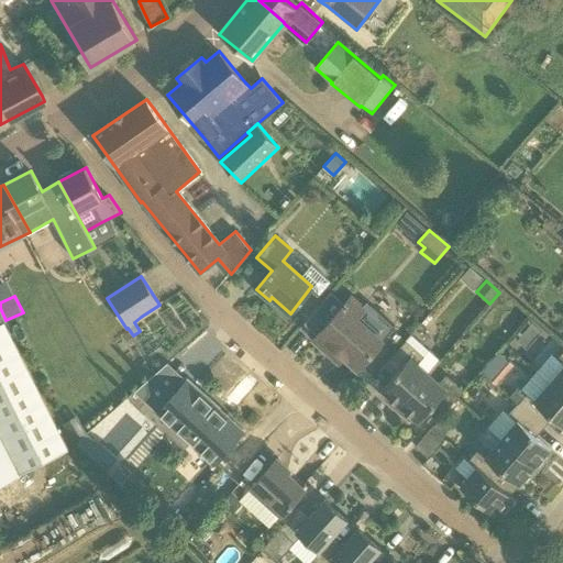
[(390,335),(364,312),(367,309),(353,296),(313,339),(330,354),(335,348),(359,368),(385,342),(390,335)]
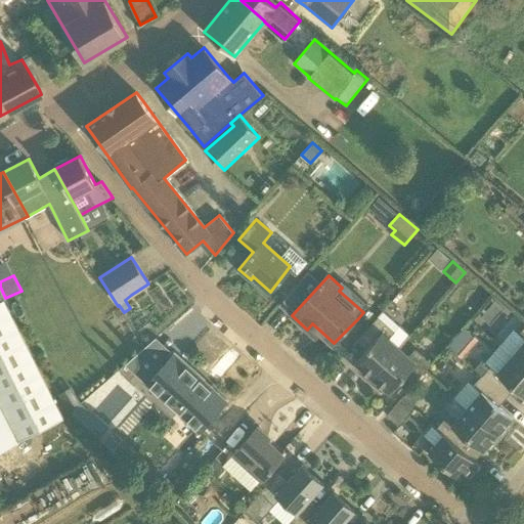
[(4,299),(0,301),(0,450),(19,441),(63,418),(4,299)]
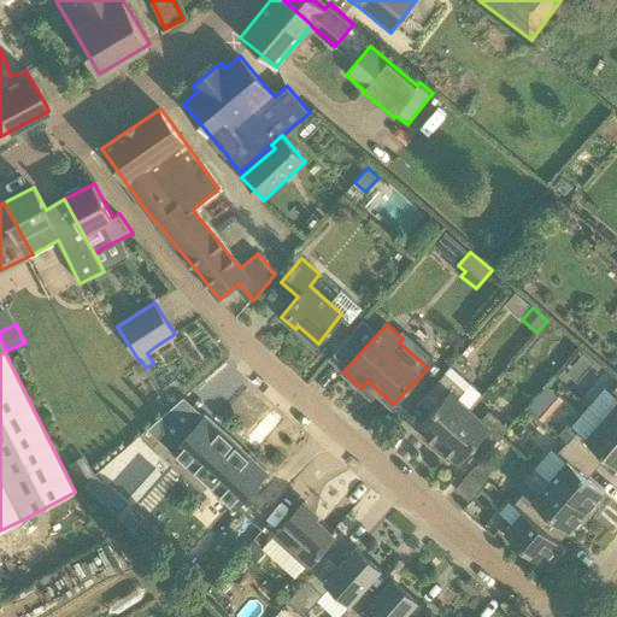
[(573,372),(588,383),(599,368),(582,357),(573,372)]
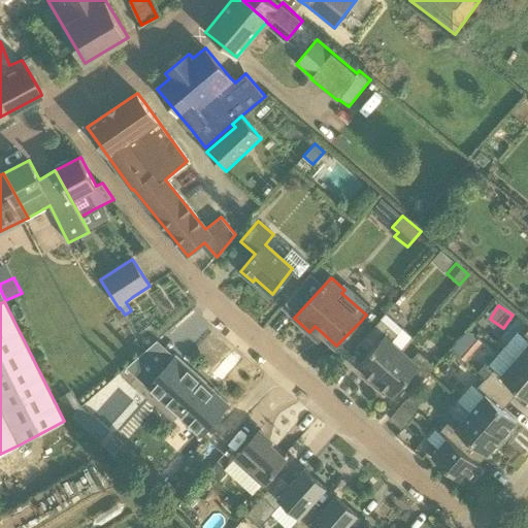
[(373,385),(403,349),(393,339),(397,333),(384,321),(363,343),(370,350),(358,366),(364,371),(361,374),(373,385)]
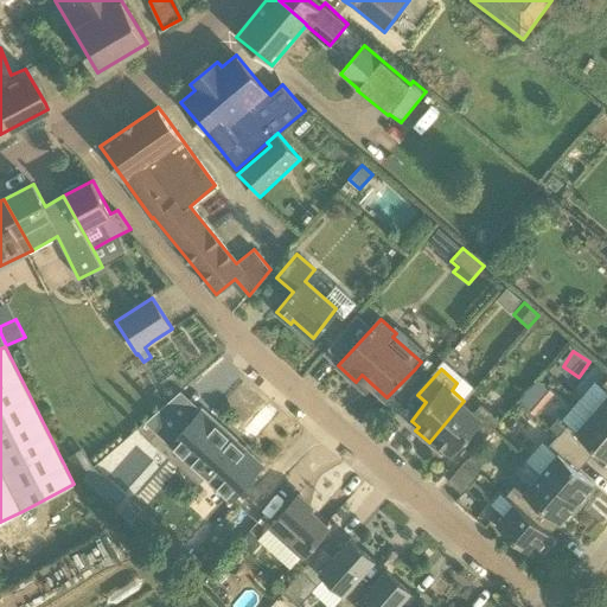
[(540,376),(521,398),(537,413),(557,391),(540,376)]
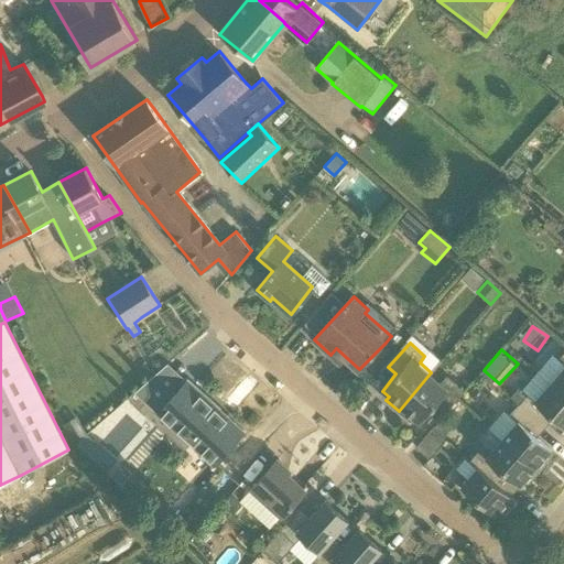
[(563,369),(552,382),(563,392),(563,355),(561,359),(563,361),(563,369)]
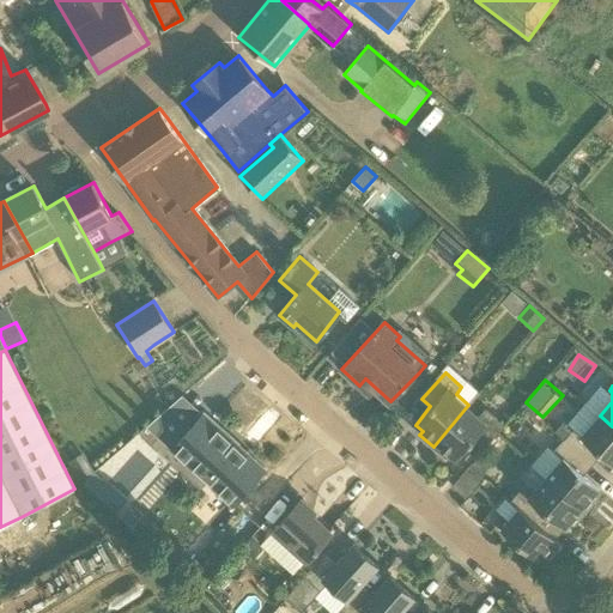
[(449,455),(456,461),(471,444),(479,453),(505,424),(489,408),(480,417),(468,405),(434,447),(447,457),(449,455)]
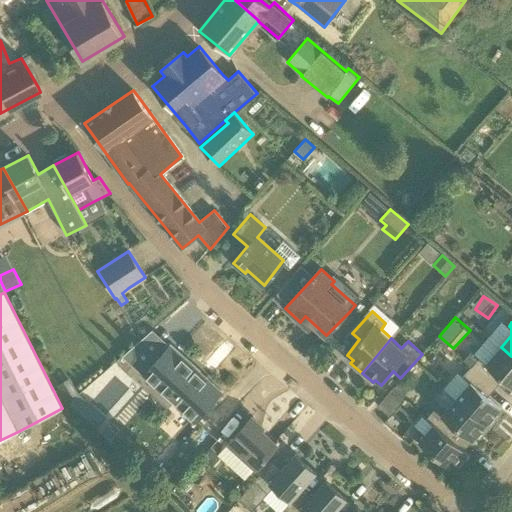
[(142,377),(144,378),(194,423),(221,390),(171,345),(142,377)]
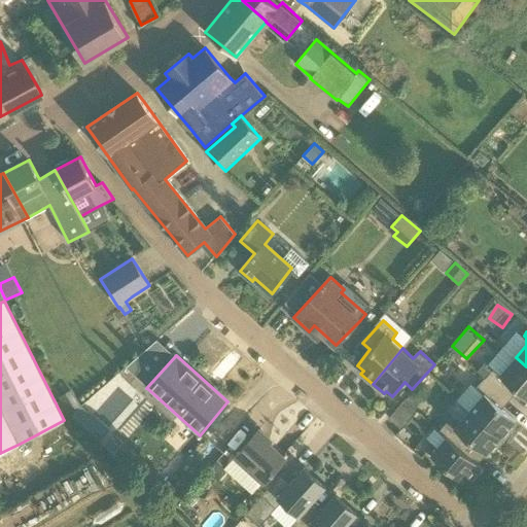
[(526,366),(516,357),(500,375),(495,370),(487,379),(510,398),(517,390),(526,398),(526,366)]
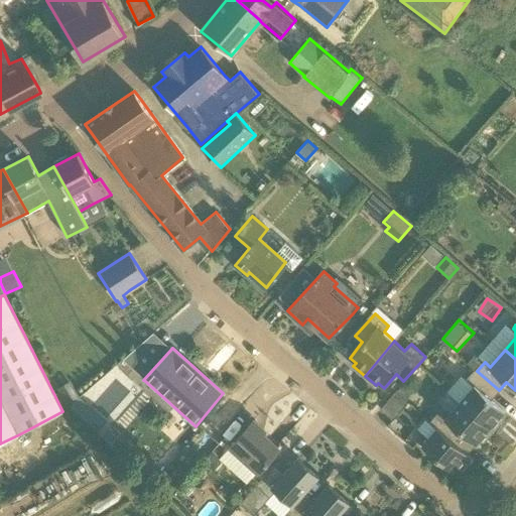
[(491,399),(499,390),(477,371),(468,380),(475,386),(461,401),(494,430),(503,420),(500,417),(505,411),(491,399)]
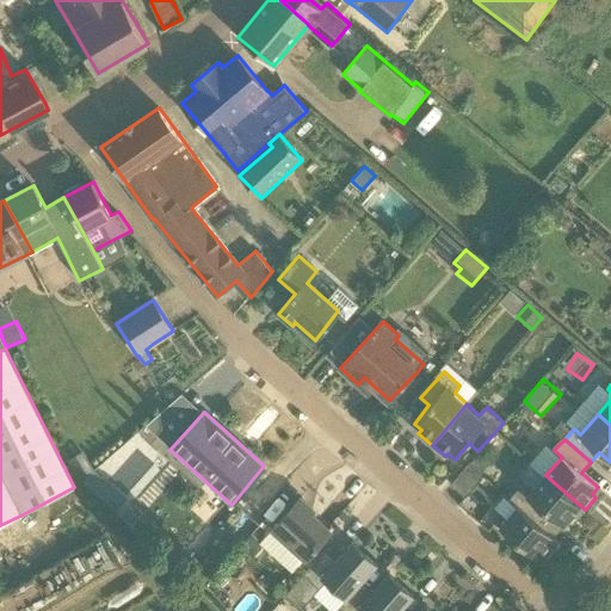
[(94,469),(85,452),(69,461),(79,477),(94,469)]
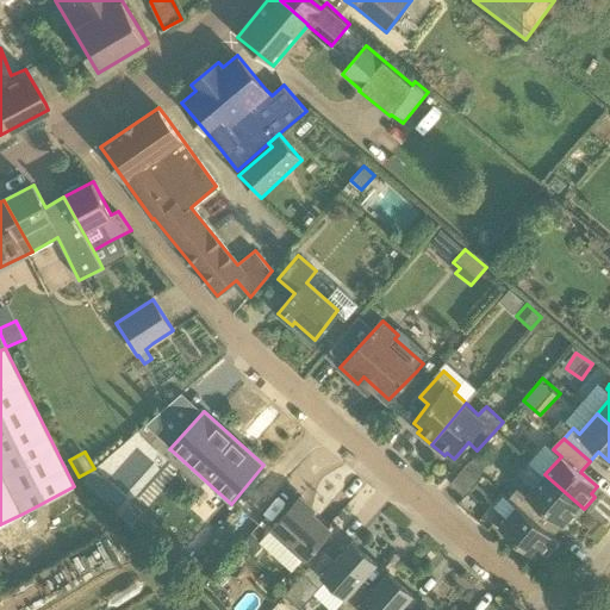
[(479,453),(470,464),(480,474),(490,462),(479,453)]
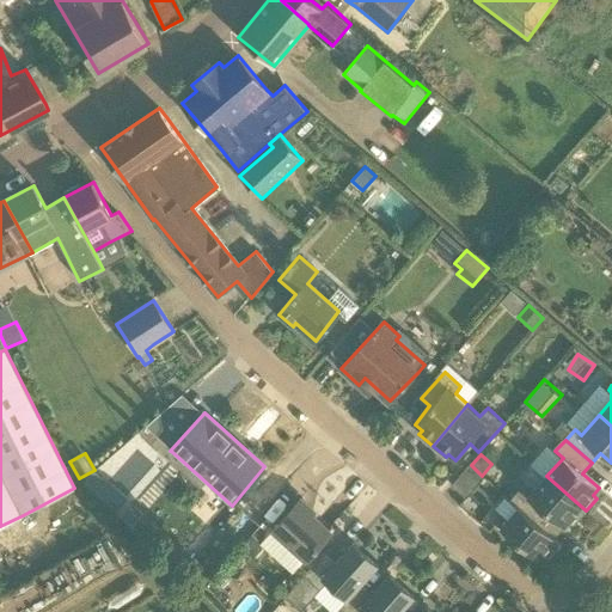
[(546,476),(545,477),(531,464),(520,476),(528,483),(512,500),(539,524),(549,514),(564,528),(570,521),(574,525),(586,510),(546,476)]
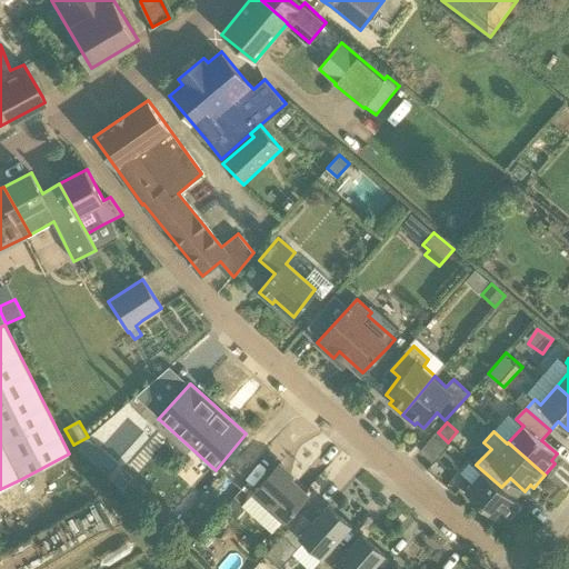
[(433,463),(450,445),(448,442),(438,432),(437,432),(420,451),(433,463)]
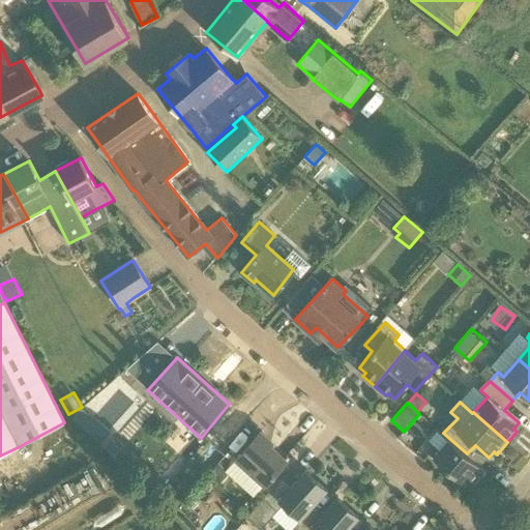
[(261,432),(237,459),(266,484),(287,461),(270,446),(272,443),(261,432)]
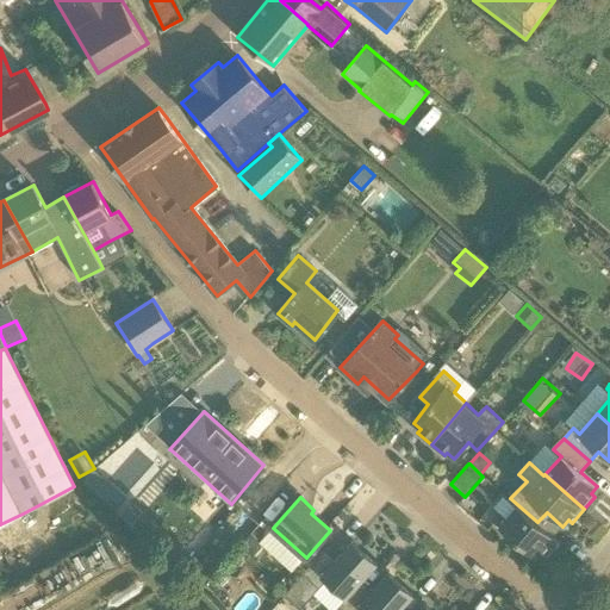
[(536,523),(537,522),(510,498),(509,500),(516,508),(506,517),(498,510),(491,520),(535,558),(541,551),(545,554),(556,540),(536,523)]
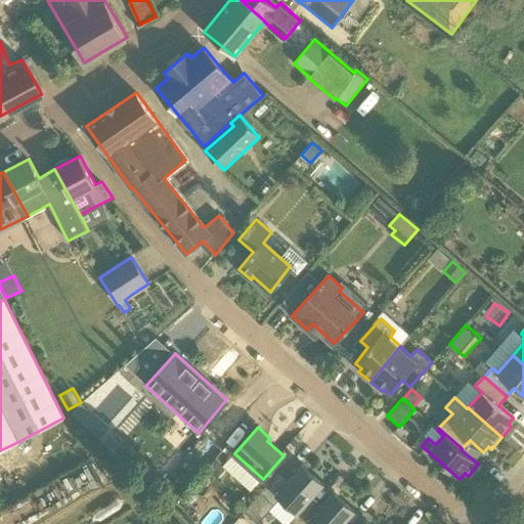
[(293,519),(310,499),(310,498),(323,484),(302,466),(289,480),(281,474),(264,492),(247,513),(258,523),(275,503),(281,509),(288,503),(297,512),(292,518),(293,519)]
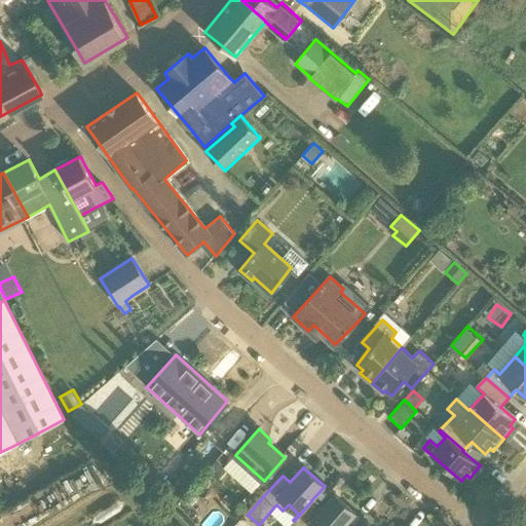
[(165,496),(175,504),(184,493),(178,489),(170,490),(165,496)]
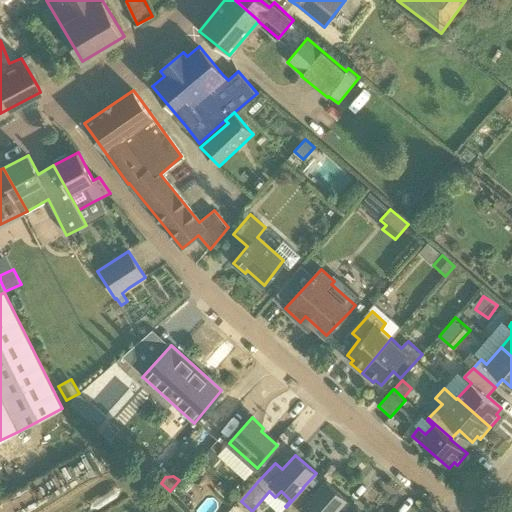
[(335,511),(346,500),(326,481),(312,496),(303,488),(286,507),(290,511),(335,511)]
